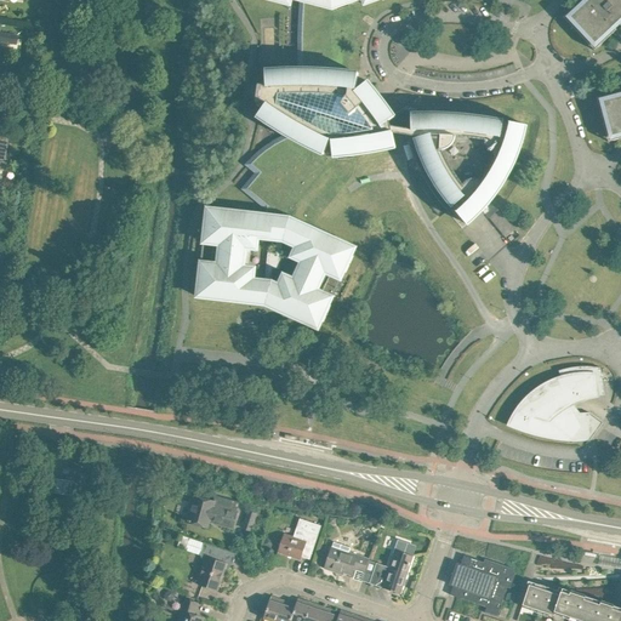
[(204,243),(221,245),(220,248),(214,246),(212,261),(218,262),(218,265),(201,262),(200,269),(197,297),(251,303),(252,297),(262,298),(267,298),(269,300),(271,301),(268,306),(318,329),(329,303),(332,297),(317,290),(318,288),(324,291),(330,277),(324,274),(325,272),(340,279),(343,273),(354,248),(311,227),(305,224),(302,231),(288,223),(291,216),(296,210),(300,203),(305,197),(308,191),(313,183),(318,177),(323,170),(328,164),(334,158),(337,157),(352,155),(368,153),(385,151),(396,148),(392,134),(397,134),(403,135),(417,137),(417,138),(415,138),(415,140),(416,142),(416,143),(417,146),(417,147),(419,149),(419,151),(420,153),(421,154),(421,157),(422,158),(422,160),(423,161),(425,164),(425,165),(426,166),(427,169),(427,170),(428,171),(429,174),(429,175),(431,177),(432,178),(433,180),(434,182),(436,183),(436,186),(437,187),(438,188),(439,191),(440,192),(442,194),(443,195),(444,197),(445,198),(446,200),(448,201),(449,203),(450,205),(451,206),(453,208),(454,206),(457,211),(456,211),(467,224),(468,223),(471,222),(472,221),(473,220),(476,218),(477,216),(478,215),(479,214),(482,212),(483,211),(488,204),(494,198),(495,197),(496,194),(497,193),(499,191),(500,189),(501,188),(502,186),(503,184),(503,182),(505,181),(506,180),(507,177),(508,176),(508,174),(510,172),(511,171),(512,169),(512,167),(513,165),(514,164),(514,161),(516,160),(517,158),(517,157),(518,154),(518,153),(519,151),(520,149),(520,147),(522,146),(522,143),(523,142),(523,140),(524,137),(524,136),(524,134),(525,131),(525,130),(527,127),(527,126),(510,123),(510,124),(503,123),(503,121),(496,120),(488,119),(480,118),(473,117),(467,115),(460,115),(451,114),(443,114),(434,114),(427,114),(420,114),(414,114),(411,114),(411,130),(391,126),(389,121),(396,117),(393,114),(392,112),(389,109),(386,104),(383,101),(380,96),(376,92),(375,90),(372,87),(370,85),(368,81),(360,87),(357,87),(358,73),(351,72),(343,72),(336,70),(329,70),(332,9),(336,7),(343,5),(357,0),(362,0),(363,4),(364,5),(365,5),(370,3),(377,0),(269,0),(284,4),(289,5),(290,5),(290,4),(291,0),(296,0),(300,1),(303,1),(303,6),(303,10),(303,13),(302,17),(302,21),(302,38),(302,41),(302,45),(302,47),(302,51),(302,55),(302,69),(298,69),(295,69),(292,69),(289,69),(286,69),(284,69),(274,69),(266,70),(267,85),(258,85),(256,103),(263,108),(257,117),(261,119),(263,121),(266,124),(269,125),(272,127),(274,129),(284,135),(289,137),(284,140),(275,144),(266,151),(258,157),(251,164),(251,165),(261,172),(246,189),(267,205),(267,210),(266,221),(261,221),(262,215),(208,209),(204,235),(204,243)]
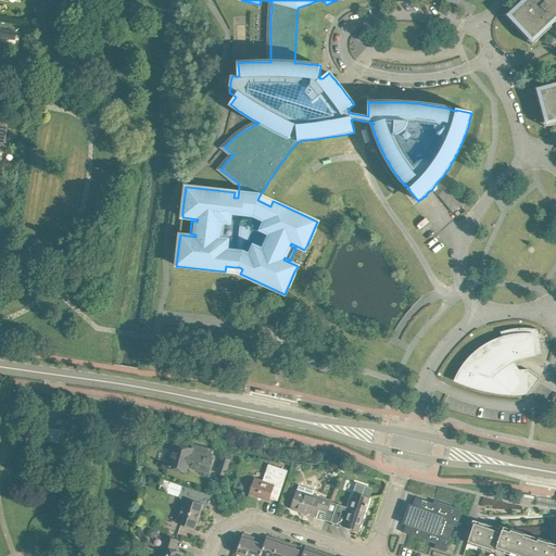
[(555,23),(555,0),(527,0),(520,0),(504,15),(532,46),(552,27),(550,24),(553,21),(555,24),(555,23)]
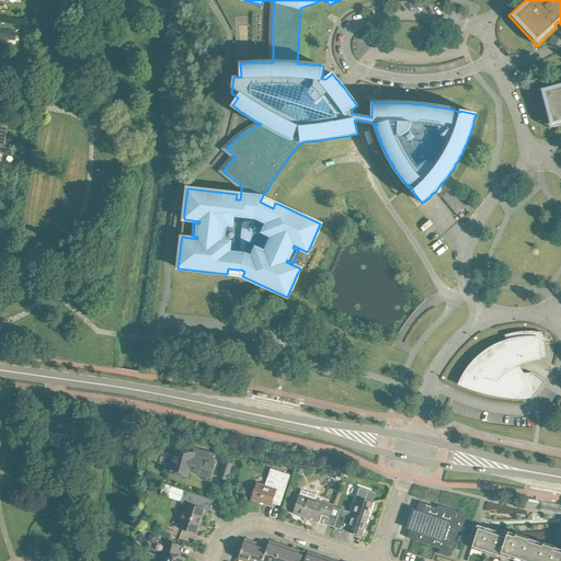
[(16,32),(0,29),(0,38),(14,41),(16,32)]
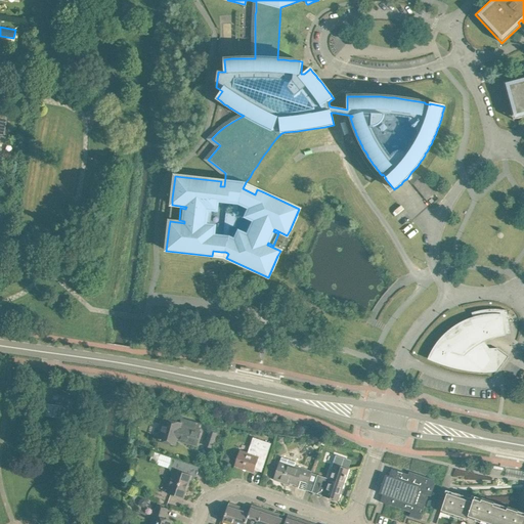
[(523,77),(504,83),(513,120),(523,117),(523,77)]
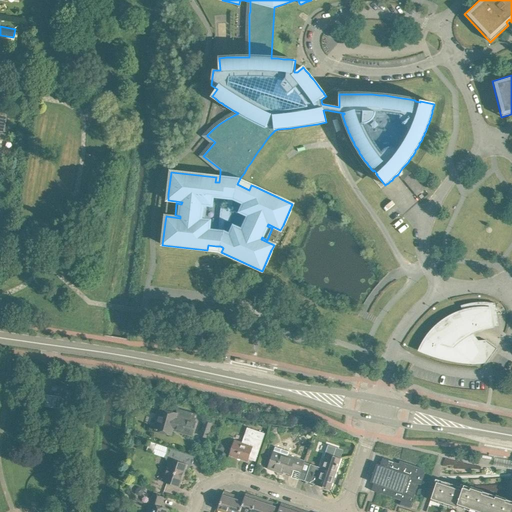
[(422,345),(420,350),(424,352),(428,353),(432,355),(436,356),(440,357),(444,358),(448,359),(451,360),(455,361),(459,361),(461,362),(464,362),(467,362),(470,363),(472,363),(475,363),(477,363),(478,363),(480,363),(482,363),(484,363),(486,363),(495,351),(497,348),(486,340),(478,341),(475,341),(473,338),(470,334),(473,332),(476,331),(479,330),(482,329),(485,328),(492,327),(495,326),(499,326),(496,306),(495,303),(488,302),(481,302),(474,303),(467,304),(460,306),(462,310),(462,311),(459,313),(456,314),(453,315),(450,316),(448,318),(445,320),(442,322),(439,324),(437,326),(434,329),(431,332),(427,337),(424,341),(422,345)]
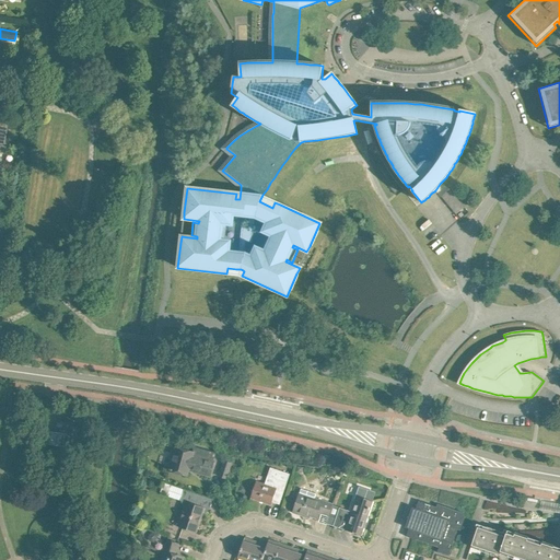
[(63,447),(66,434),(50,432),(48,445),(63,447)]
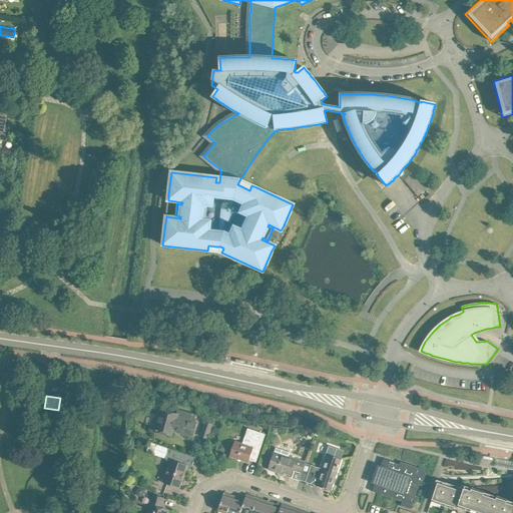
[(191,436),(195,423),(197,415),(178,410),(176,415),(159,411),(153,431),(170,435),(171,431),(191,436)]
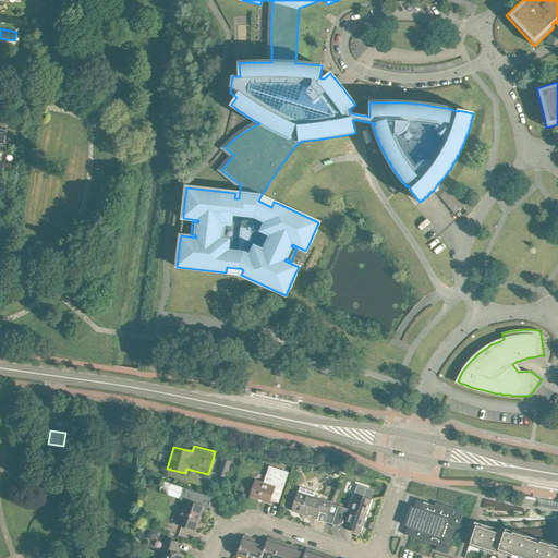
[(231,462),(223,460),(218,474),(227,477),(231,462)]
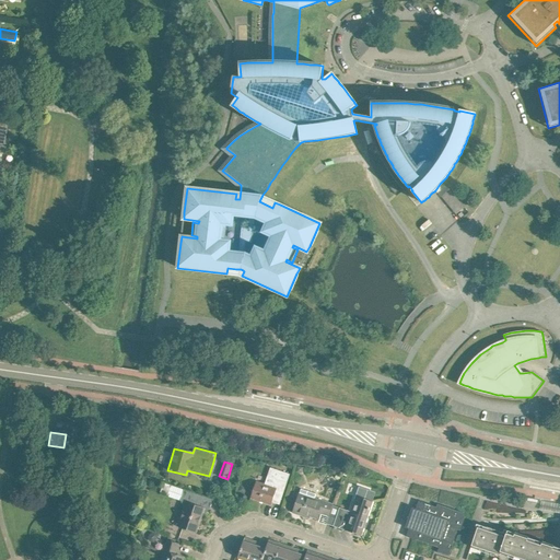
[(279,505),(290,475),(270,468),(265,485),(256,481),(251,499),(271,505),(272,502),(279,505)]
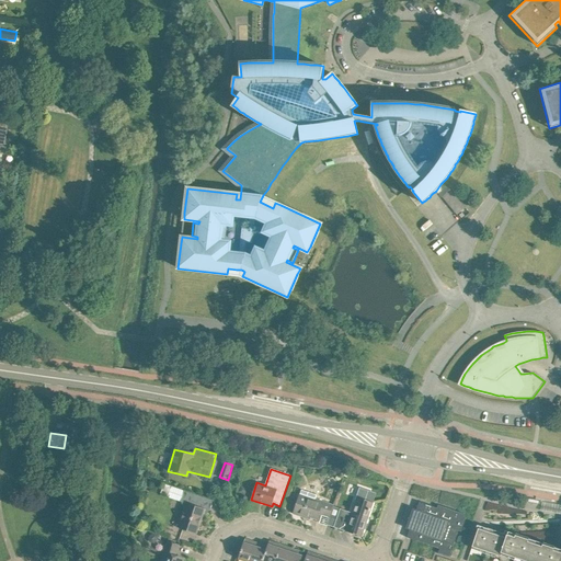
[(163,485),(161,493),(169,495),(171,488),(163,485)]
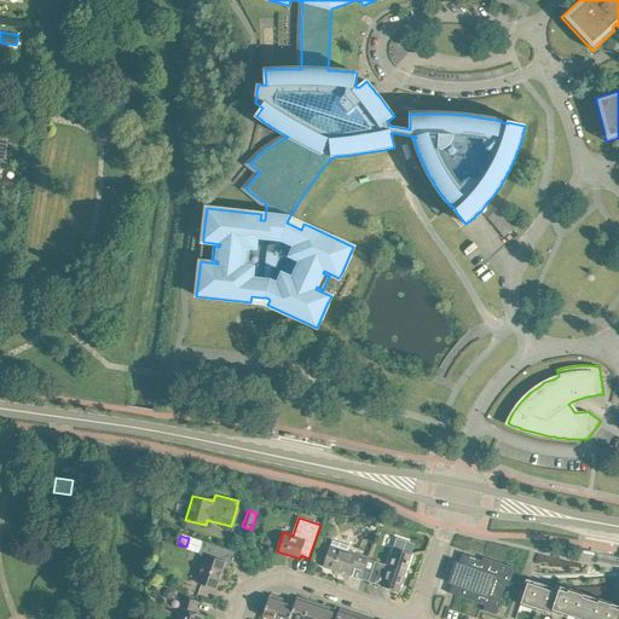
[(399,593),(412,555),(403,551),(406,542),(397,538),(393,550),(388,563),(376,560),(368,582),(399,593)]
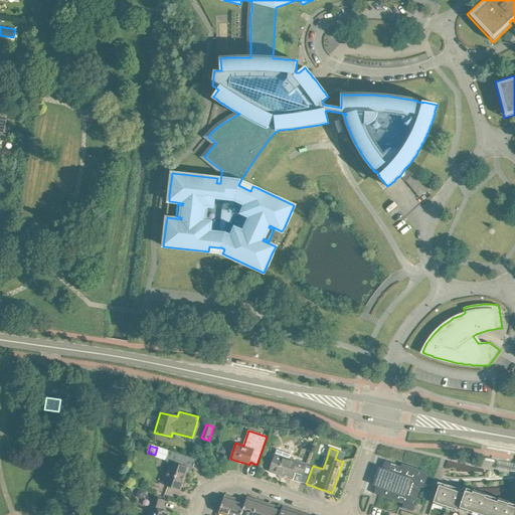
[(273,462),(270,472),(278,475),(279,473),(291,477),(293,471),(302,475),(305,465),(306,463),(291,458),(292,454),(277,449),(275,454),(273,462)]
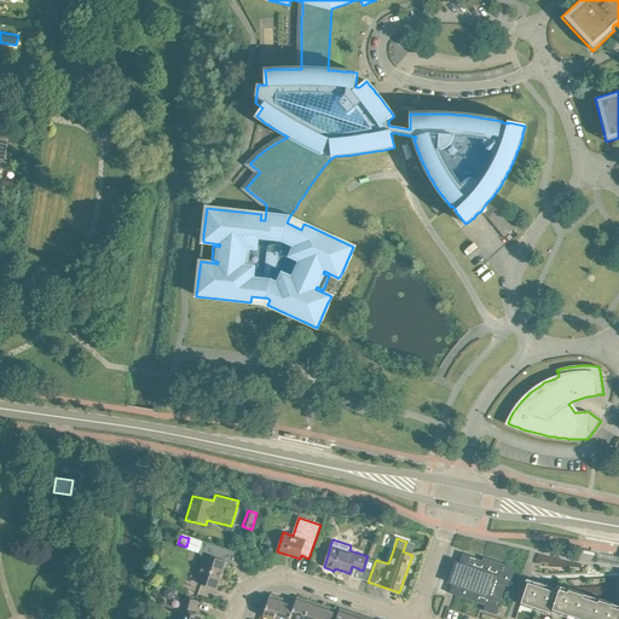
[(224,567),(220,560),(224,549),(213,544),(204,541),(200,554),(206,555),(196,582),(206,585),(217,589),(224,567)]
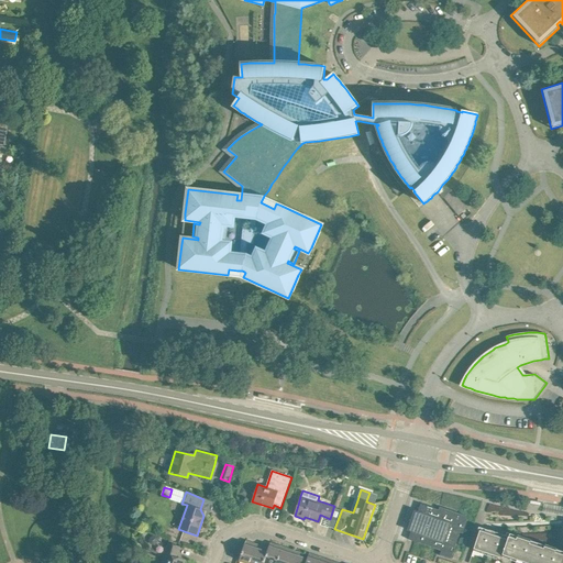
[(409,536),(408,540),(419,543),(420,543),(437,549),(438,550),(441,551),(440,555),(451,560),(451,559),(454,550),(460,532),(462,533),(462,534),(463,533),(467,520),(465,516),(460,514),(459,516),(456,515),(456,512),(440,507),(439,506),(438,507),(439,507),(439,509),(438,509),(419,504),(417,512),(412,511),(416,512),(410,531),(409,536)]
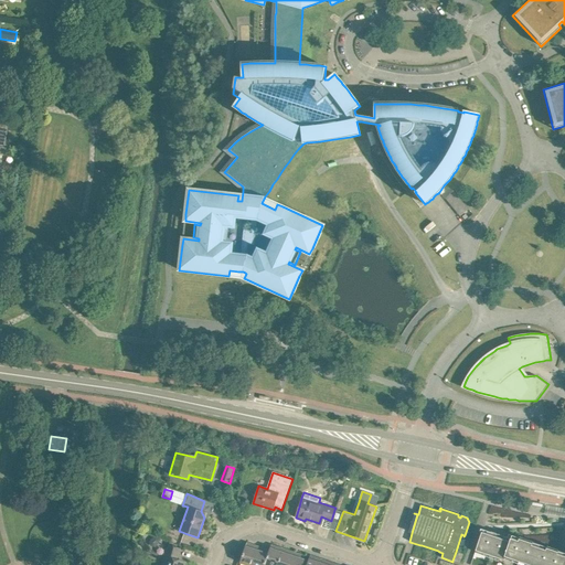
[(564,564),(564,548),(564,553),(563,556),(561,555),(557,554),(558,551),(547,547),(545,551),(531,545),(533,542),(520,537),(518,541),(510,539),(509,542),(502,540),(503,536),(491,532),(489,535),(481,533),(475,552),(503,562),(505,558),(524,564),(564,564)]
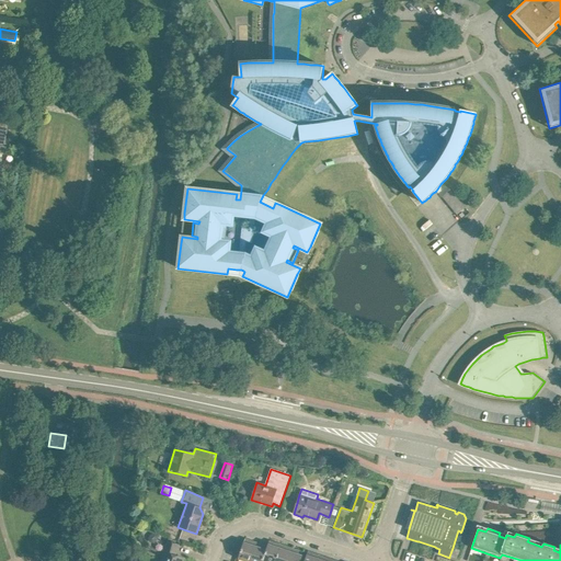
[(149,537),(149,541),(151,544),(155,544),(158,539),(159,536),(156,534),(152,534),(149,537)]
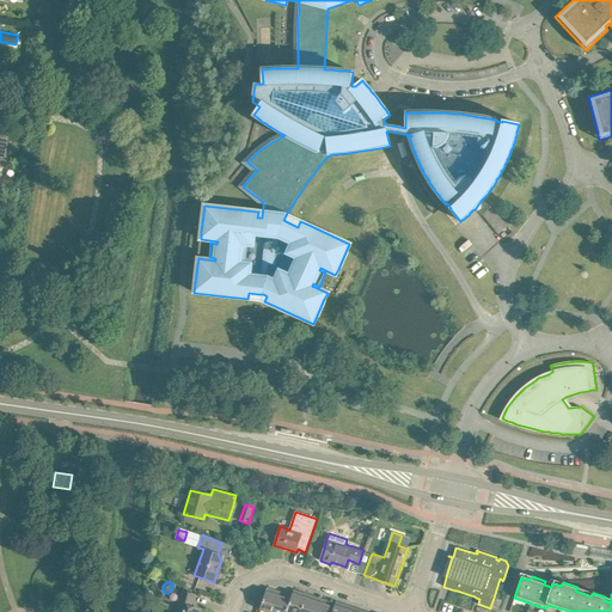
[(267,611),(273,611),(280,592),(268,588),(259,610),(267,611)]
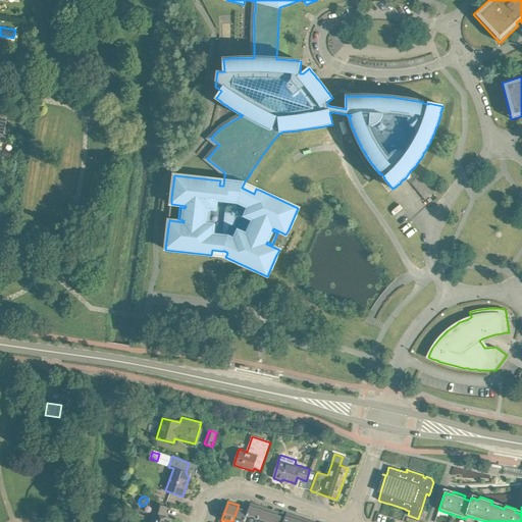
[(168,521),(170,519),(163,517),(166,508),(157,504),(153,513),(155,514),(152,521),(168,521)]
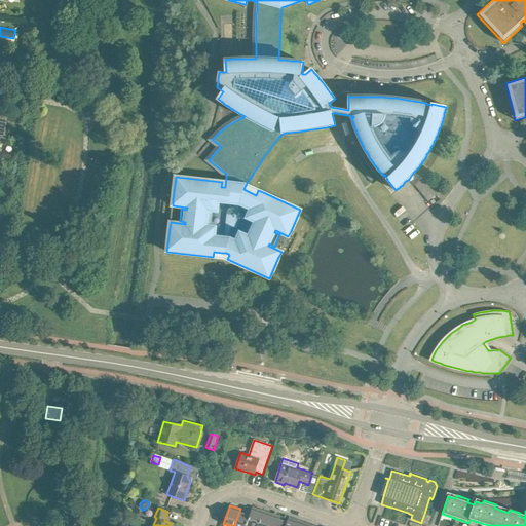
[(259,525),(265,512),(253,508),(251,513),(250,515),(251,516),(247,525),(259,525)]
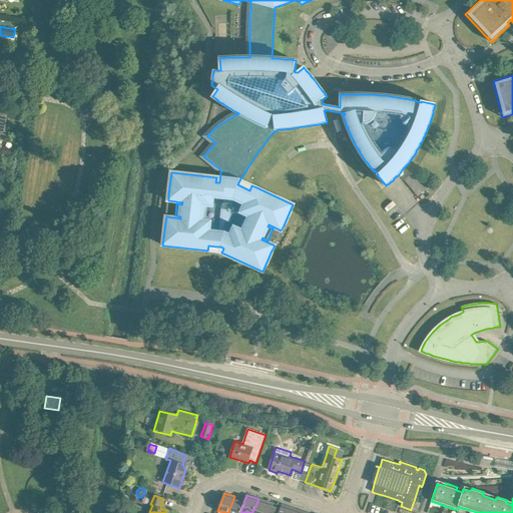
[(240,512),(244,503),(243,502),(244,500),(234,496),(228,512),(240,512)]
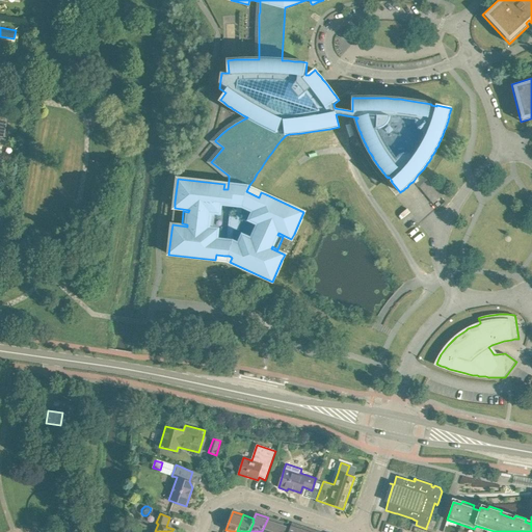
[(274,531),(278,521),(268,517),(262,531),(274,531)]
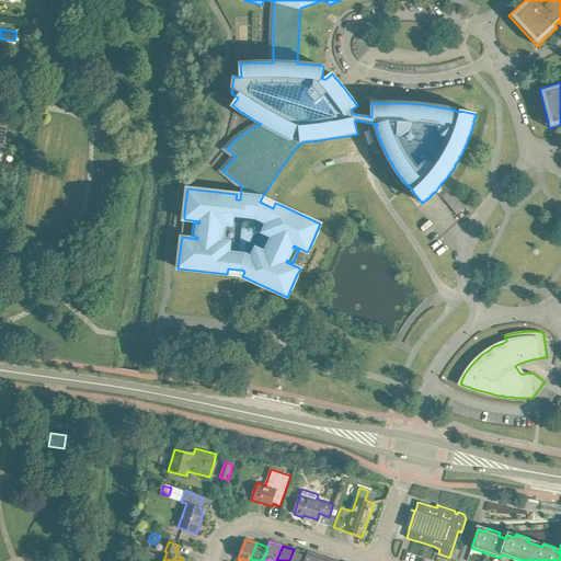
[(453,548),(449,557),(457,559),(459,550),(453,548)]
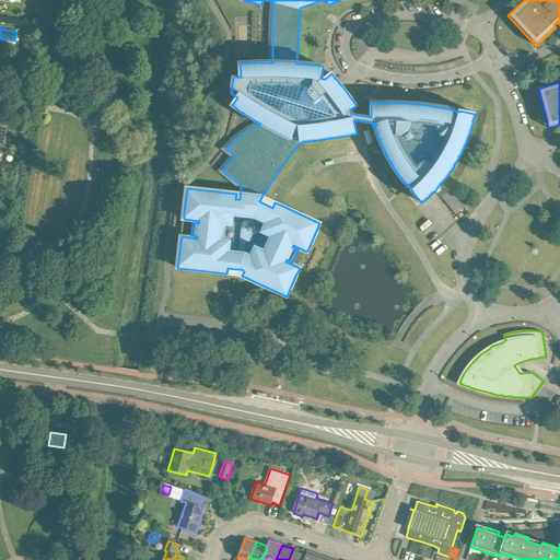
[(300,559),(303,551),(293,548),(289,559),(300,559)]
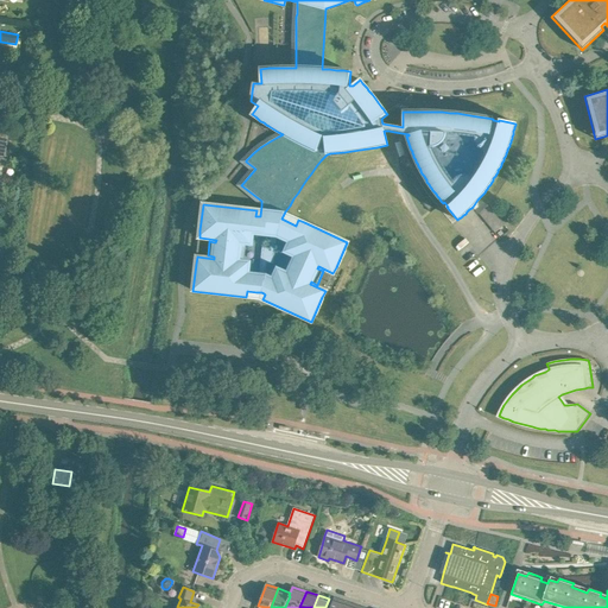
[(343,607),(346,602),(334,597),(329,607),(343,607)]
